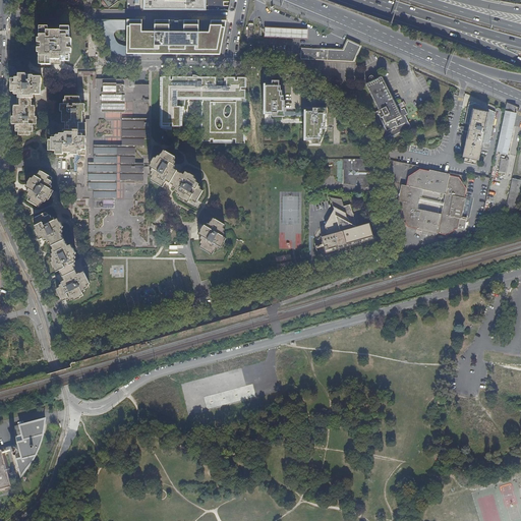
[(101,0),(108,9),(118,1),(117,0),(101,0)]
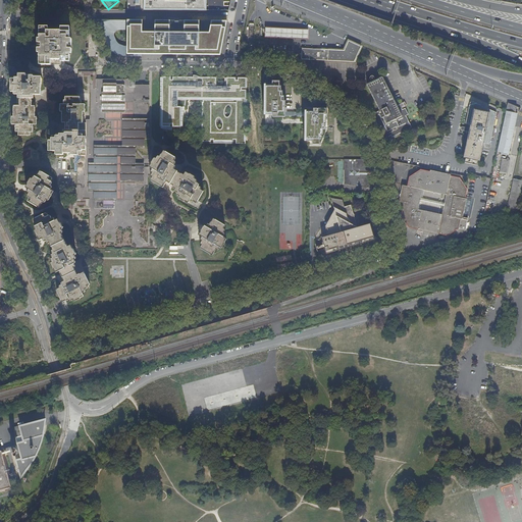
[(206,0),(127,0),(127,10),(206,10),(206,0)]
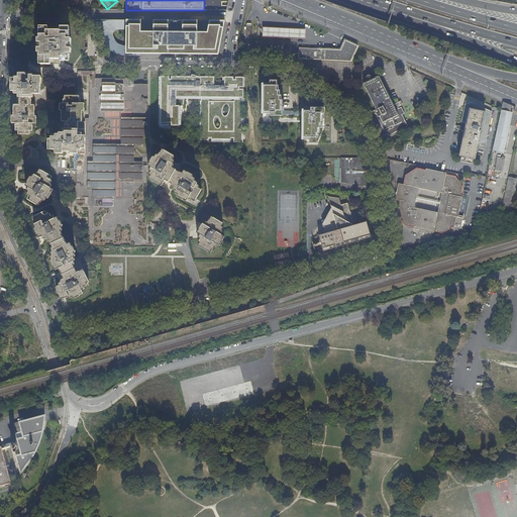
[(228,0),(204,0),(204,10),(227,10),(228,0)]
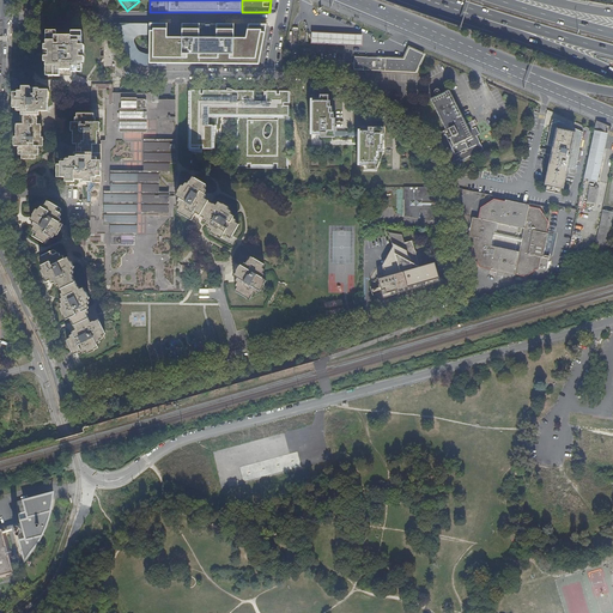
[(199,24),(135,24),(129,24),(126,24),(122,25),(116,28),(119,32),(120,37),(121,42),(123,48),(125,50),(126,54),(128,58),(131,60),(134,62),(137,64),(140,66),(144,66),(167,67),(167,64),(259,65),(267,25),(217,24),(217,38),(199,38),(199,24)]
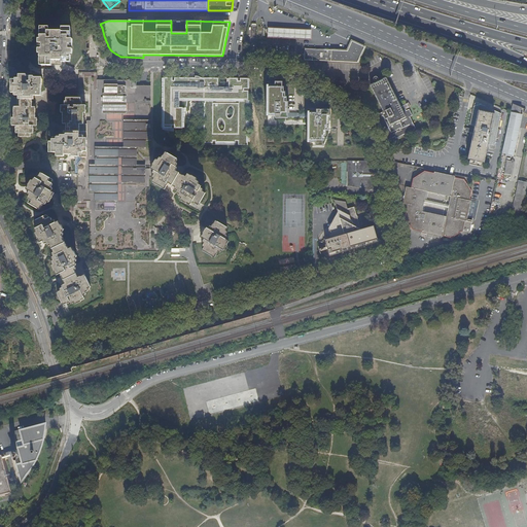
[(50,32),(50,31),(49,31),(49,30),(41,30),(41,38),(39,38),(39,53),(41,53),(41,65),(71,66),(71,54),(73,54),(73,38),(72,38),(72,28),(61,27),(61,31),(61,33),(50,32)]
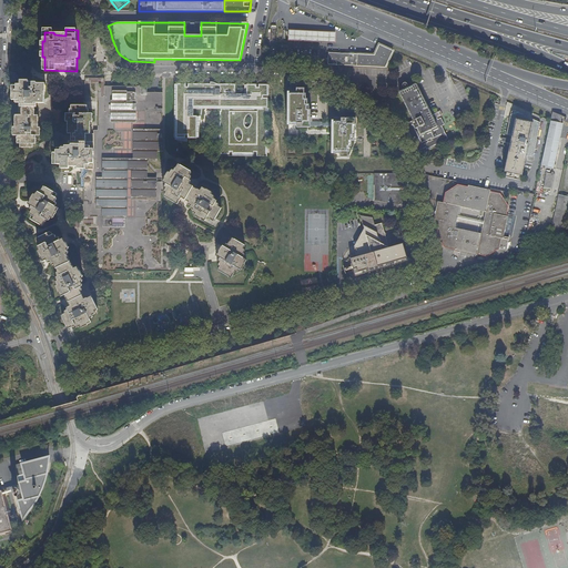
[(336,32),(288,30),(288,40),(335,43),(336,32)]
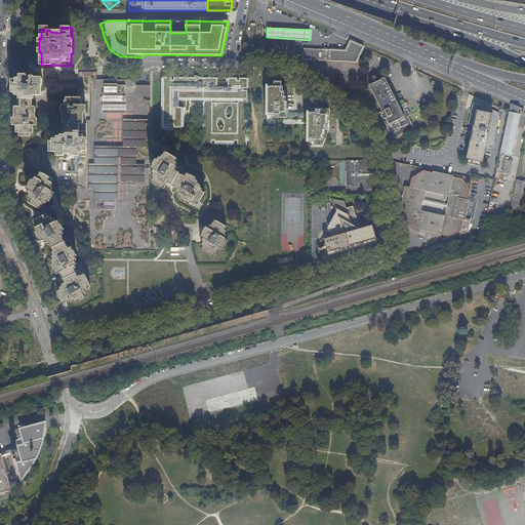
[(329,49),(329,62),(357,63),(363,47),(351,41),(346,50),(329,49)]
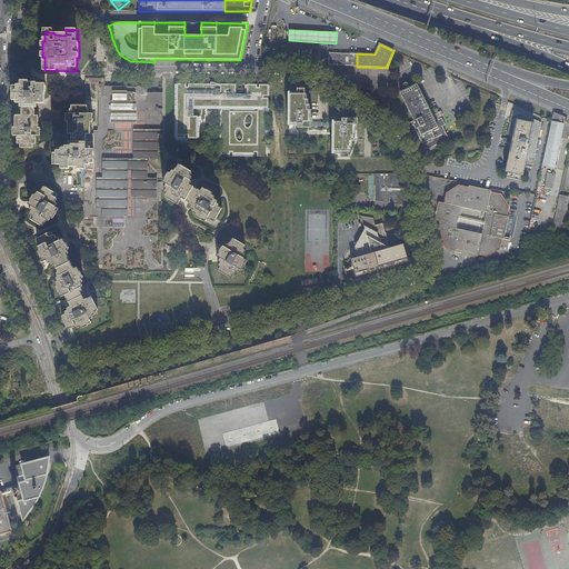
[(357,67),(357,53),(329,52),(328,65),(357,67)]
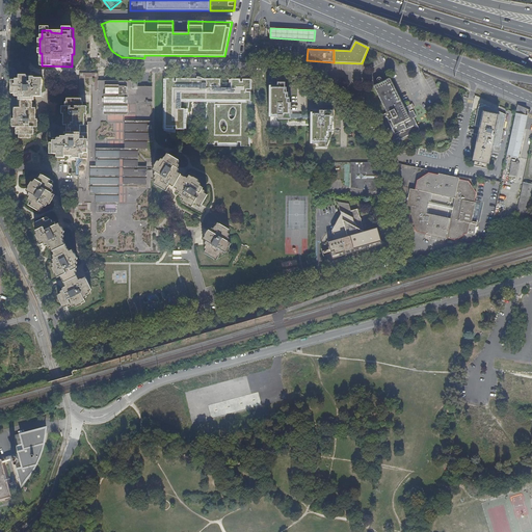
[(19,97),(19,100),(32,100),(34,101),(34,97),(42,97),(42,86),(43,86),(43,78),(34,78),(34,77),(26,77),(26,75),(19,75),(19,79),(16,79),(16,81),(11,80),(11,94),(15,94),(15,97),(19,97)]
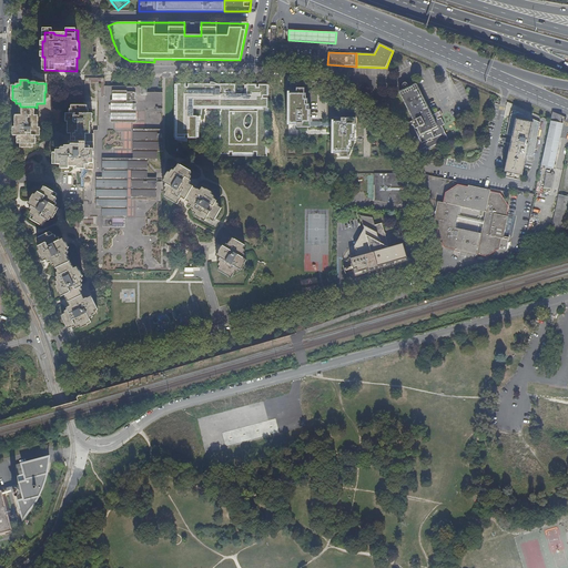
[(175,83),(174,137),(195,137),(201,105),(219,105),(217,155),(266,155),(267,85),(221,84),(175,83)]
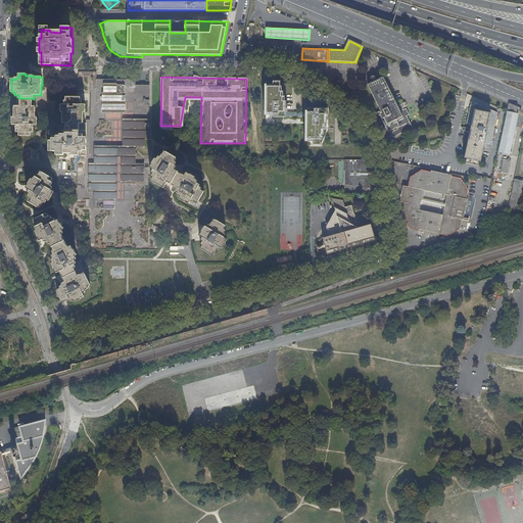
[(396,104),(395,102),(395,101),(383,78),(373,83),(368,86),(381,111),(374,115),(383,134),(382,135),(385,140),(393,137),(394,138),(414,128),(408,116),(410,115),(405,104),(398,107),(398,106),(396,104)]
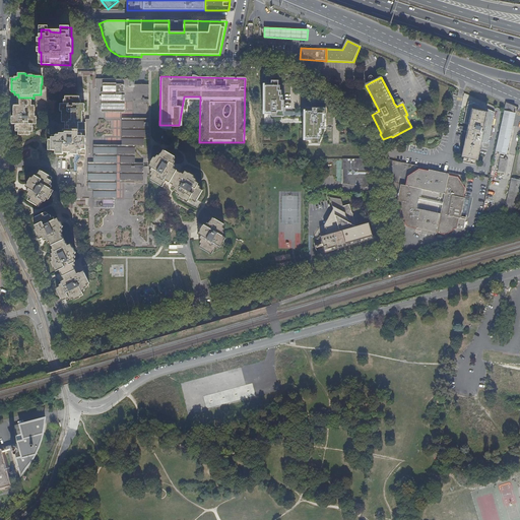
[(88,154),(85,154),(77,154),(74,154),(74,170),(77,170),(77,173),(76,198),(79,198),(89,199),(88,244),(91,244),(93,244),(93,249),(147,250),(147,176),(151,176),(151,160),(151,157),(148,157),(148,138),(148,119),(149,84),(135,83),(135,81),(135,78),(101,78),(95,78),(93,78),(89,78),(88,120),(86,120),(86,130),(88,130),(88,154)]
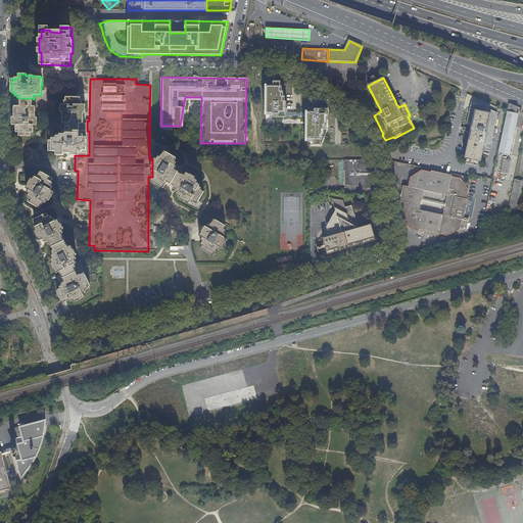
[(273,117),(286,117),(286,101),(284,101),(284,97),(283,97),(283,92),(282,92),(282,87),(280,87),(280,82),(273,82),(273,87),(266,87),(266,114),(273,114),(273,117)]
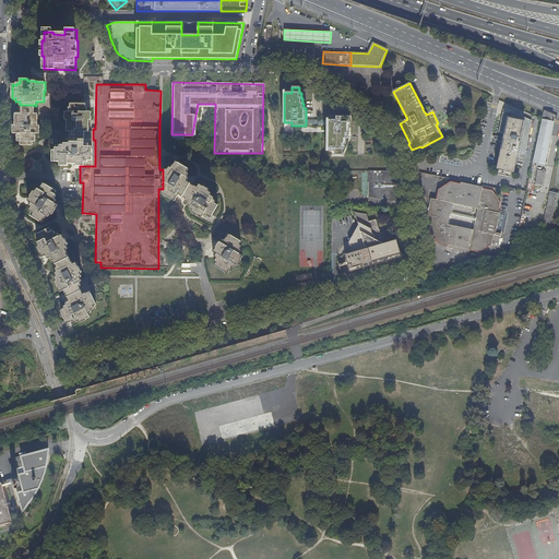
[(70,131),(70,139),(84,139),(84,131),(88,131),(88,119),(91,119),(91,111),(87,111),(87,109),(87,107),(85,107),(85,103),(70,103),(70,107),(69,107),(68,110),(64,110),(64,119),(67,119),(67,131),(70,131)]
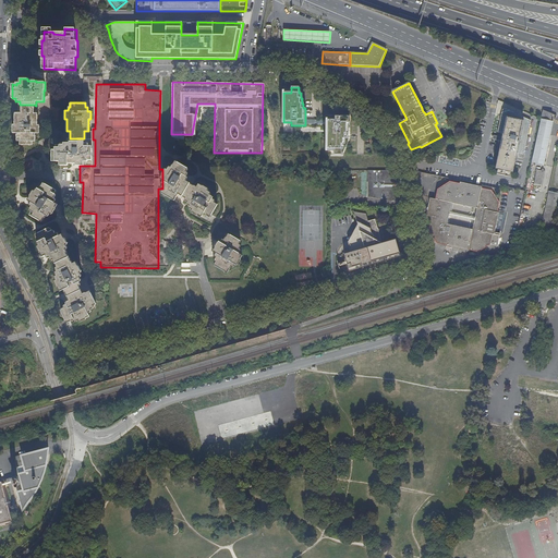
[(34,105),(20,105),(20,113),(15,113),(15,124),(13,125),(13,133),(16,133),(16,141),(20,141),(20,145),(32,145),(32,141),(36,142),(36,133),(39,133),(39,124),(38,124),(38,113),(34,113),(34,105)]
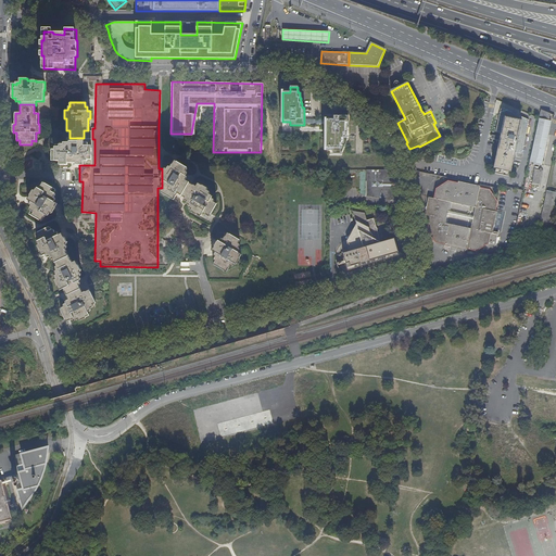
[(498,137),(496,136),(495,140),(497,141),(492,168),(509,172),(514,153),(521,154),(522,146),(525,147),(527,137),(525,137),(528,121),(503,108),(502,108),(500,109),(498,115),(497,119),(494,133),(500,133),(498,137)]
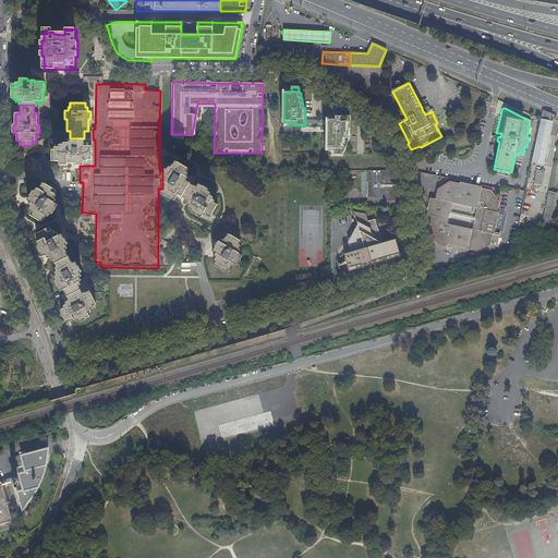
[(541,119),(550,121),(553,114),(543,110),(541,119)]
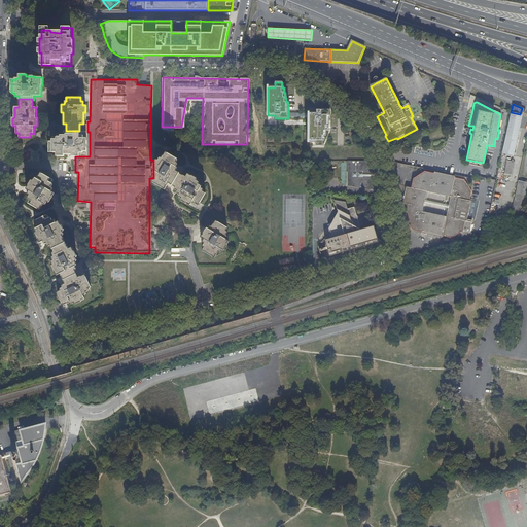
[(329,110),(307,109),(306,142),(314,142),(314,146),(321,146),(321,141),(323,141),(323,136),(324,136),(324,131),(328,131),(328,114),(329,110)]
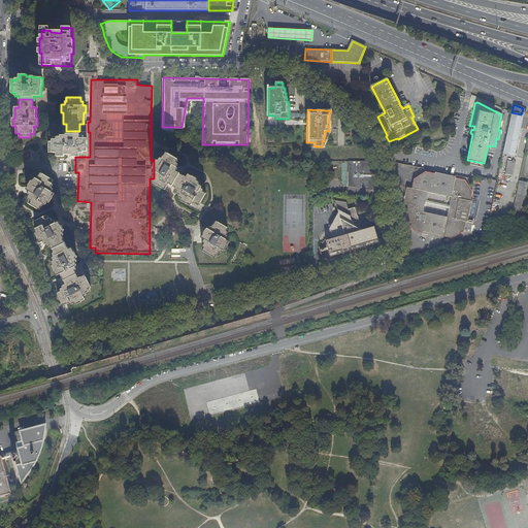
[(512,112),(502,156),(504,157),(504,155),(515,156),(519,138),(520,138),(520,136),(519,136),(523,116),(521,114),(512,112)]
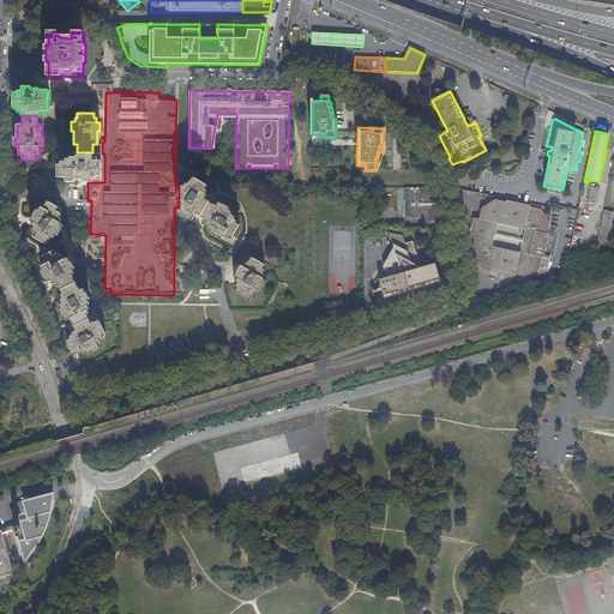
[(83,178),(83,182),(88,182),(91,182),(91,178),(96,178),(97,176),(101,176),(101,161),(97,161),(97,157),(92,157),(92,152),(77,152),(74,152),(74,157),(66,157),(66,160),(60,160),(60,164),(56,164),(55,176),(65,178),(65,182),(74,182),(74,178),(83,178)]
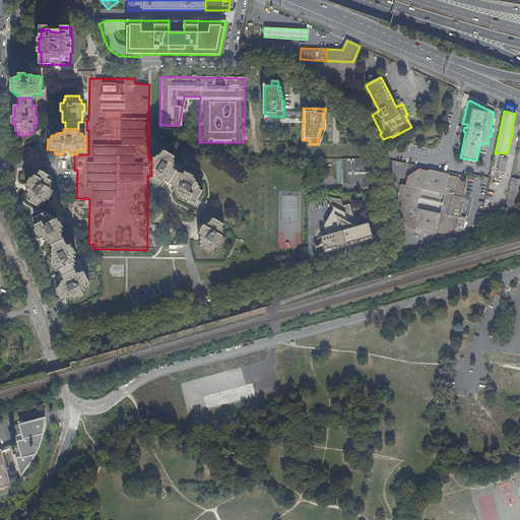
[(153,157),(151,160),(151,176),(150,180),(163,187),(166,181),(169,183),(176,170),(174,169),(175,156),(163,149),(160,153),(154,157),(153,157)]
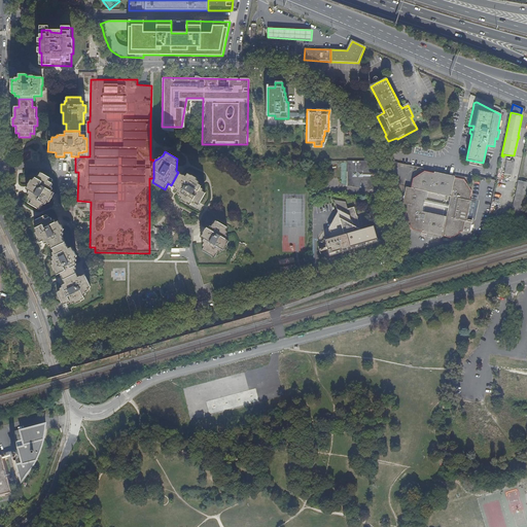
[(503,175),(512,176),(515,162),(506,160),(503,175)]
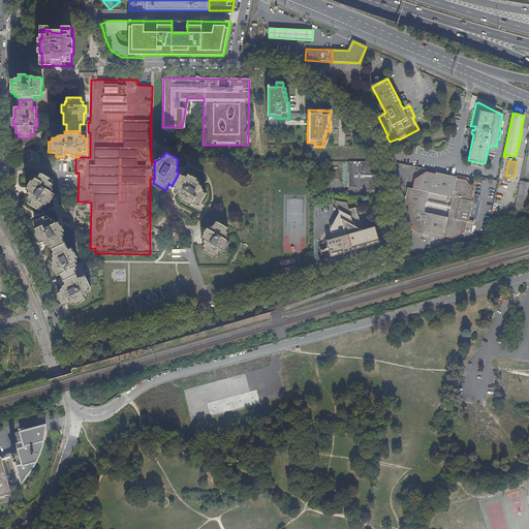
[(367,175),(371,175),(371,162),(349,161),(348,187),(377,191),(375,182),(375,180),(374,180),(373,179),(372,179),(371,178),(368,177),(367,177),(367,176),(367,175)]
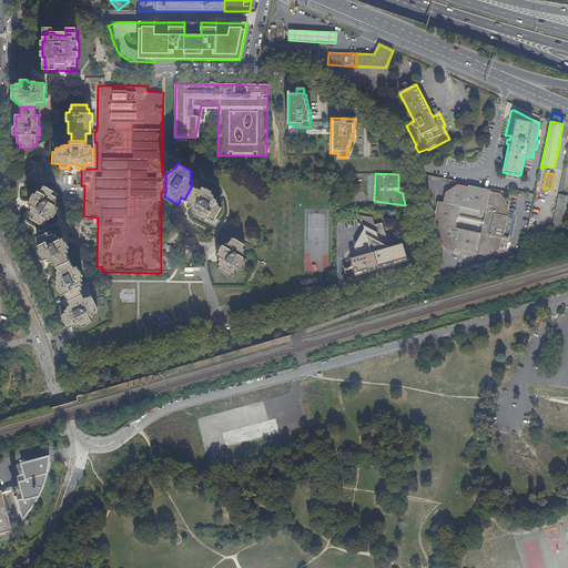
[(498,250),(498,249),(500,240),(501,240),(503,236),(507,217),(505,217),(507,206),(499,194),(489,192),(490,191),(467,185),(467,186),(457,184),(445,192),(442,203),(440,203),(438,212),(440,212),(439,216),(437,216),(436,224),(437,225),(435,235),(443,249),(453,251),(453,252),(475,257),(475,255),(486,257),(498,250)]
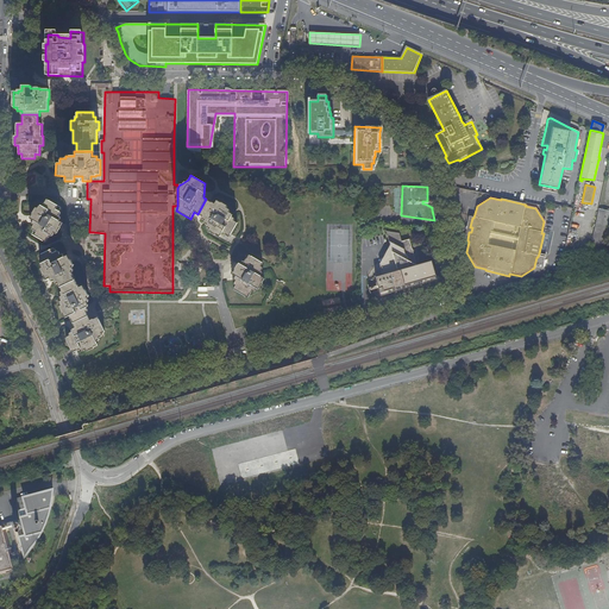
[(60,221),(60,207),(46,199),(43,205),(35,209),(29,219),(31,220),(32,236),(45,243),(49,237),(56,234),(62,224),(60,221)]
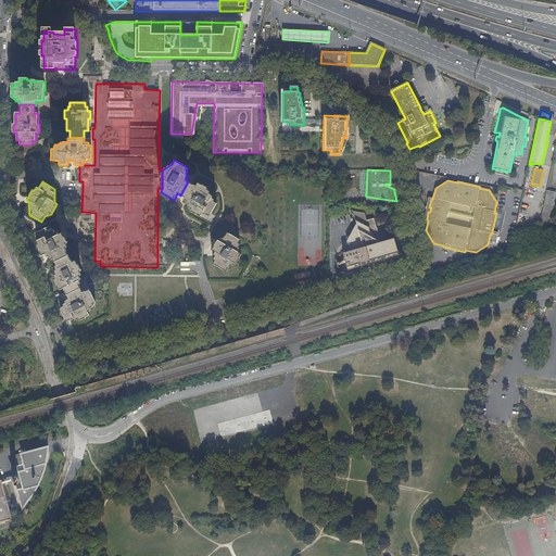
[(196,186),(188,181),(180,196),(182,197),(190,211),(200,216),(202,213),(209,216),(216,203),(215,202),(206,187),(198,181),(196,186)]
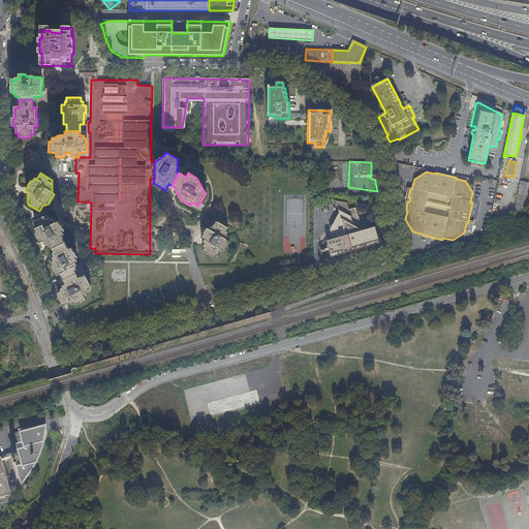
[(528,183),(520,181),(511,218),(524,220),(528,194),(528,183)]
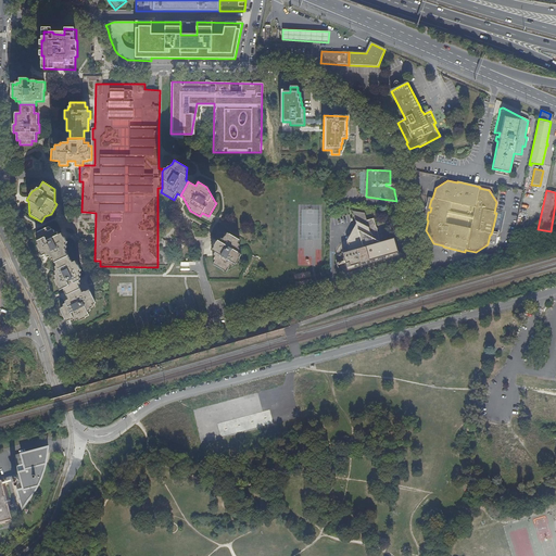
[(362,272),(386,265),(383,256),(396,253),(393,239),(380,242),(379,239),(379,238),(379,236),(379,234),(378,231),(378,230),(376,226),(373,218),(366,220),(364,213),(352,211),(357,230),(351,231),(352,239),(345,241),(350,254),(343,256),(345,267),(359,263),(362,272)]
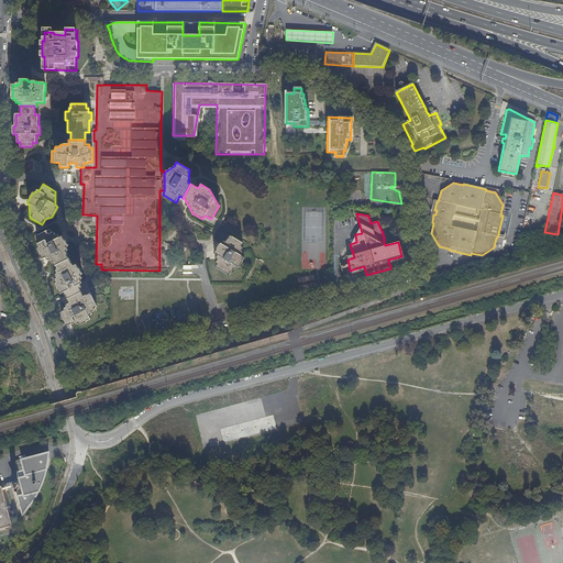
[(55,265),(69,258),(67,254),(67,245),(63,235),(58,238),(48,230),(35,236),(37,241),(36,251),(41,260),(44,257),(54,265),(55,265)]
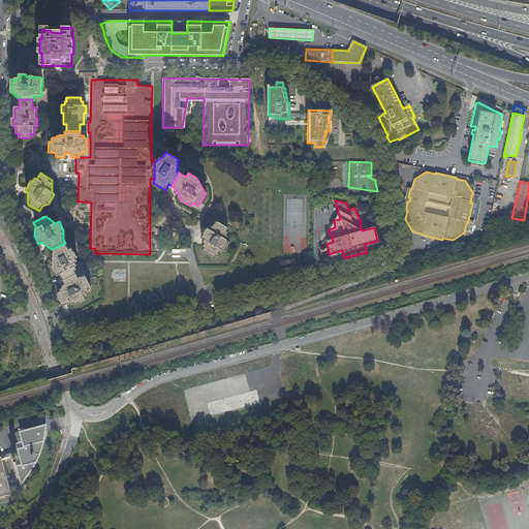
[(226,240),(227,227),(216,220),(213,225),(206,228),(200,238),(204,239),(204,251),(215,258),(217,254),(225,250),(229,242),(226,240)]
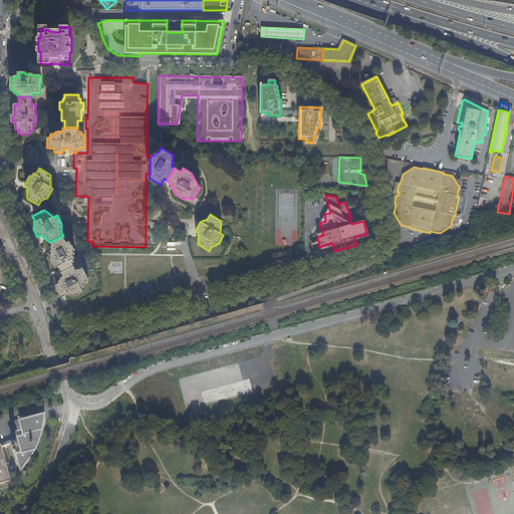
[(459,226),(461,215),(455,214),(454,217),(453,217),(451,225),(459,226)]
